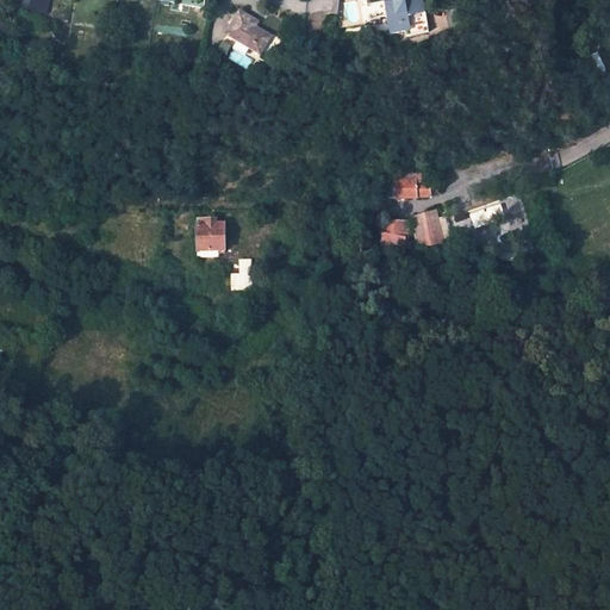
[(30,0),(29,11),(45,16),(49,0),(30,0)]
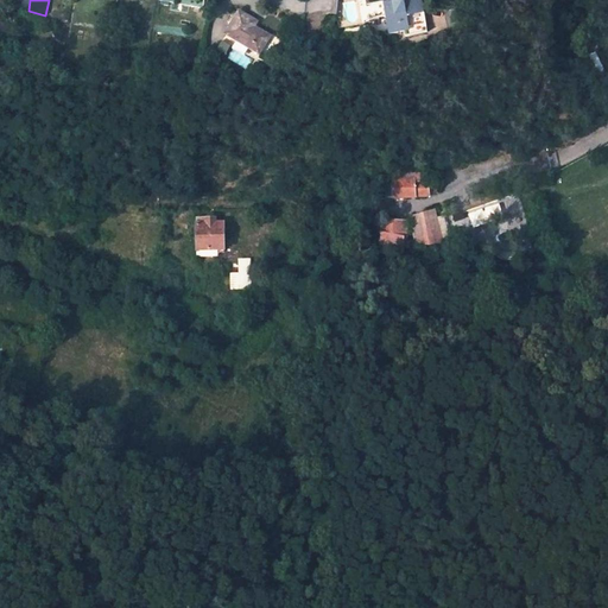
[(424,33),(417,0),(399,0),(384,2),(390,35),(404,31),(405,37),(424,33)]
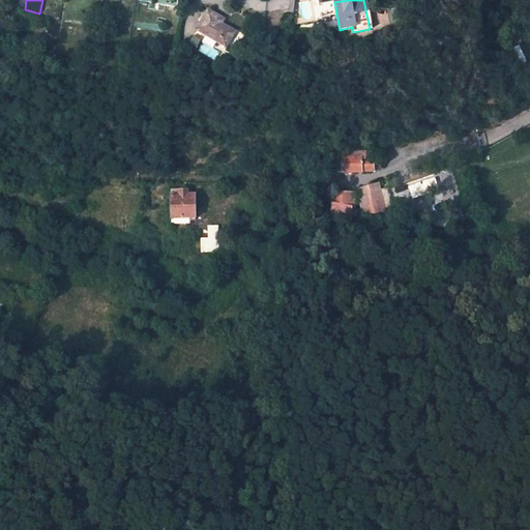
[(366,0),(363,0),(370,29),(373,28),(366,0)]
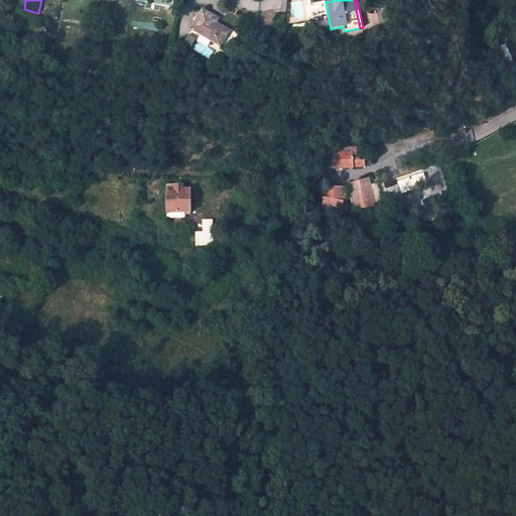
[(212,41),(220,46),(229,30),(216,22),(218,18),(203,9),(191,29),(212,41)]
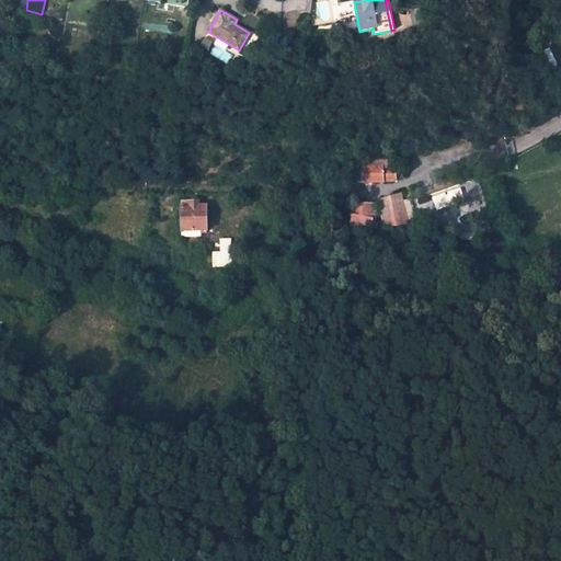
[(218,44),(227,49),(230,45),(221,39),(218,44)]
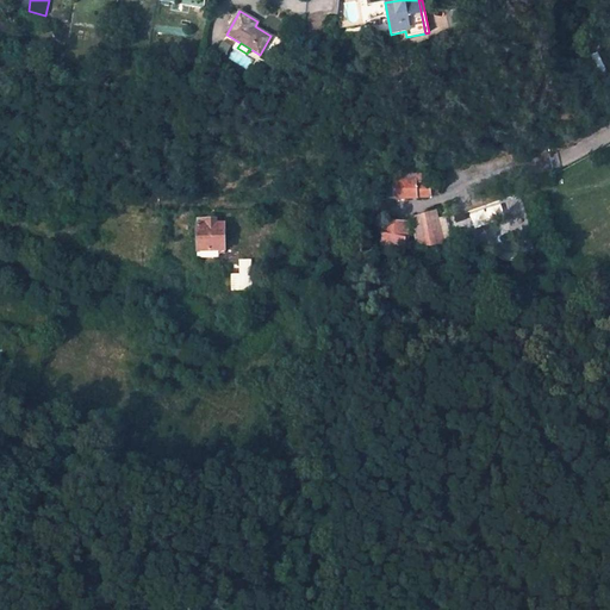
[(402,181),(400,170),(391,172),(392,181),(384,181),(384,199),(431,195),(431,193),(430,181),(416,182),(416,180),(402,181)]
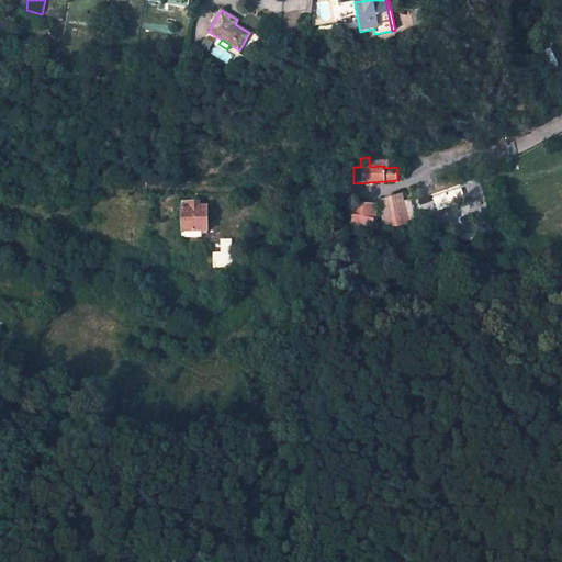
[(420,213),(464,205),(461,189),(417,197),(420,213)]
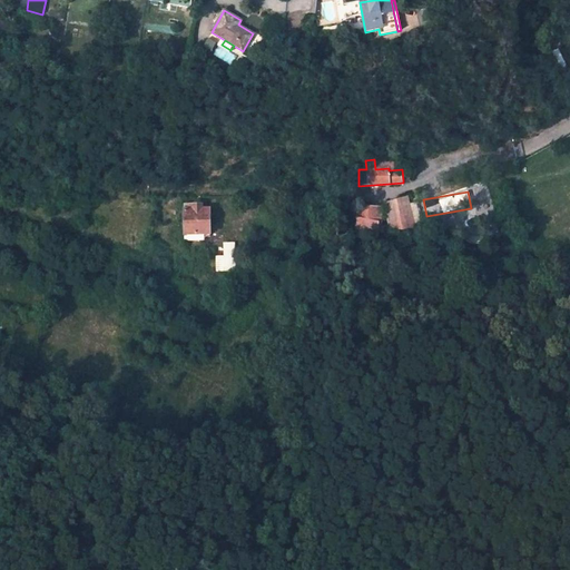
[(415,228),(408,196),(386,203),(389,232),(415,228)]
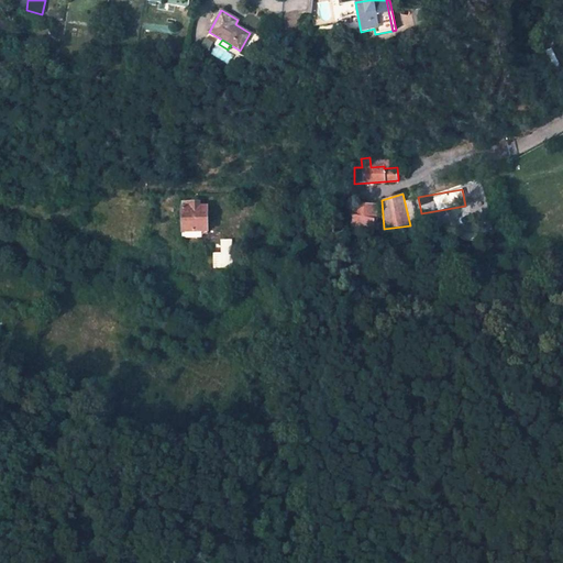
[(208,231),(207,207),(199,206),(199,201),(186,202),(186,207),(181,207),(183,232),(185,232),(201,231),(208,231)]
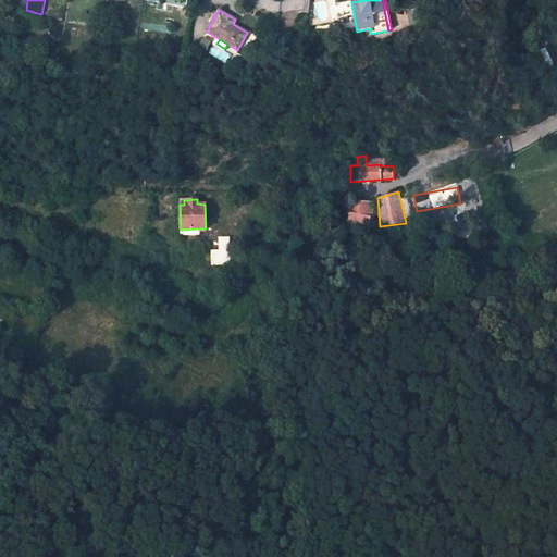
[(372,218),(372,202),(350,201),(349,213),(348,226),(358,232),(369,235),(369,227),(369,220),(369,219),(372,218)]
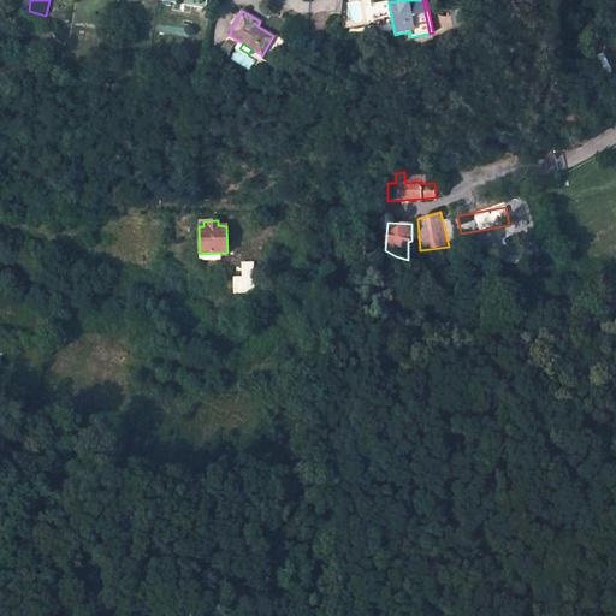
[(235,295),(244,295),(243,277),(234,277),(235,295)]
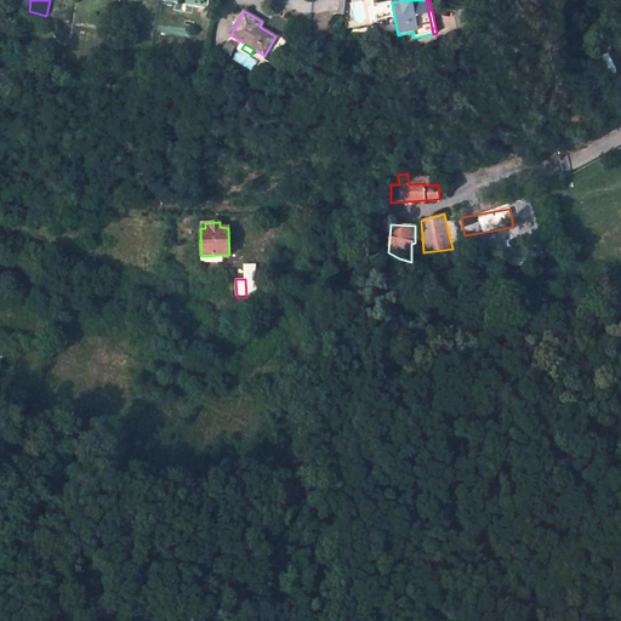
[(260,315),(262,302),(254,301),(252,314),(260,315)]
